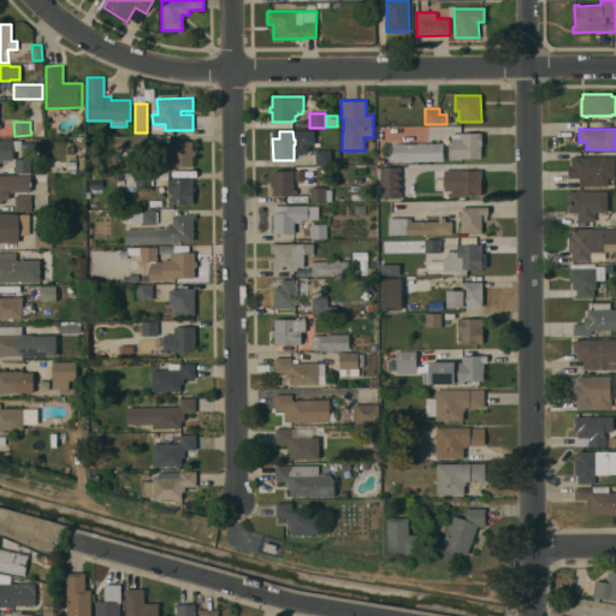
[(481,158),(462,158),(462,160),(449,160),(449,146),(451,146),(451,138),(460,138),(460,132),(483,132),(483,146),(480,146),(481,158)]
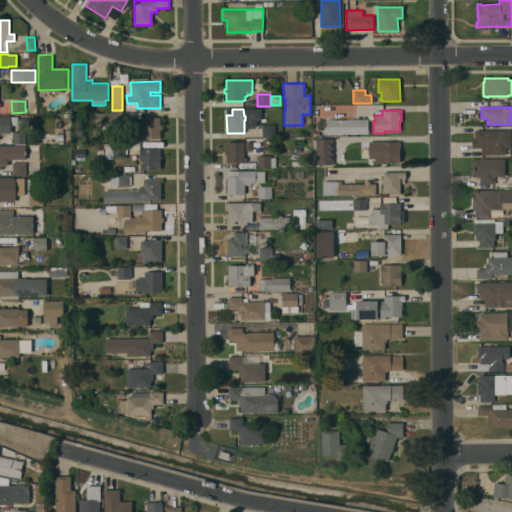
[(91,114),(129,113),(129,125),(91,126),(91,114)]
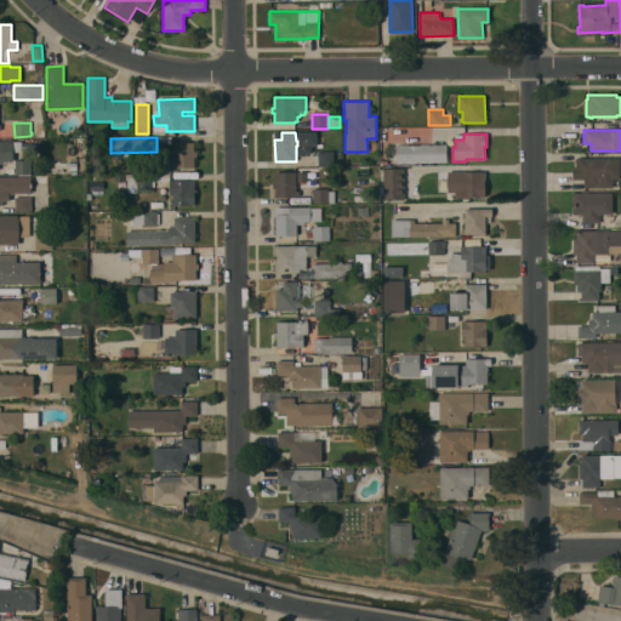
[(0,141),(13,141),(21,141),(21,152),(12,152),(13,161),(4,161),(4,164),(0,164),(0,141)]
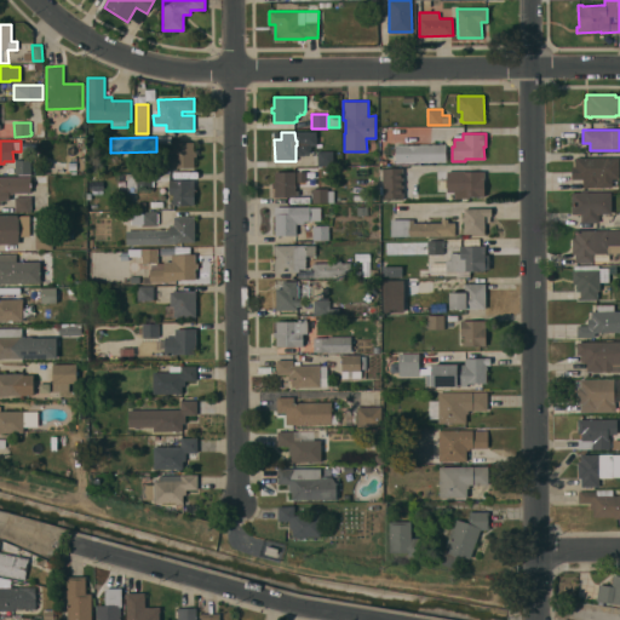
[(194,142),(194,151),(196,151),(196,156),(194,156),(194,167),(161,167),(161,150),(167,150),(167,147),(170,143),(194,142)]
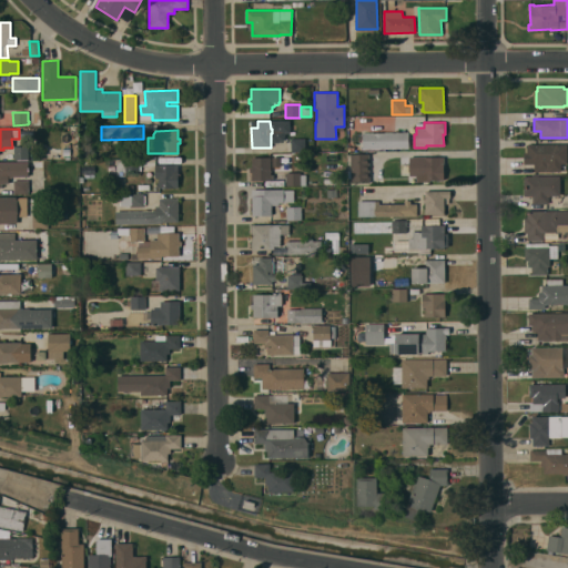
[(409,148),(363,149),(362,133),(408,132),(409,148)]
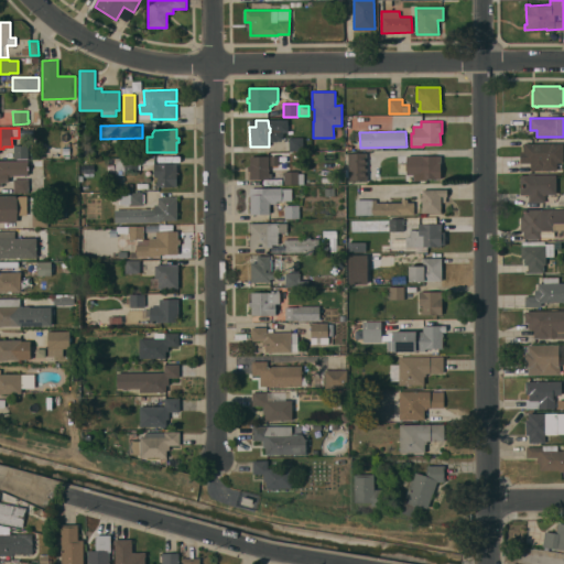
[(284,151),(284,138),(297,138),(299,151),(284,151)]
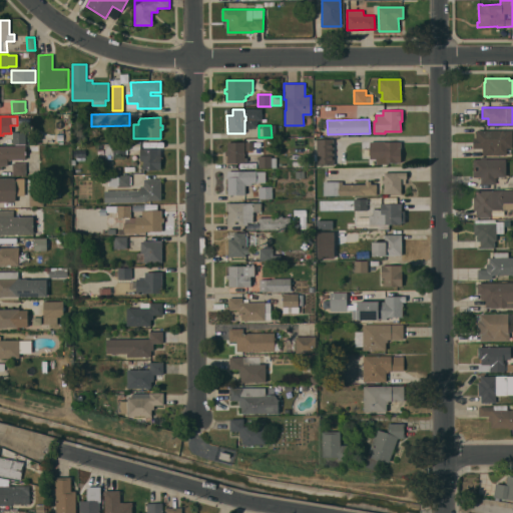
[(476,130),(512,130),(512,147),(507,148),(507,155),(482,155),(482,148),(473,148),(473,138),(476,138),(476,130)]
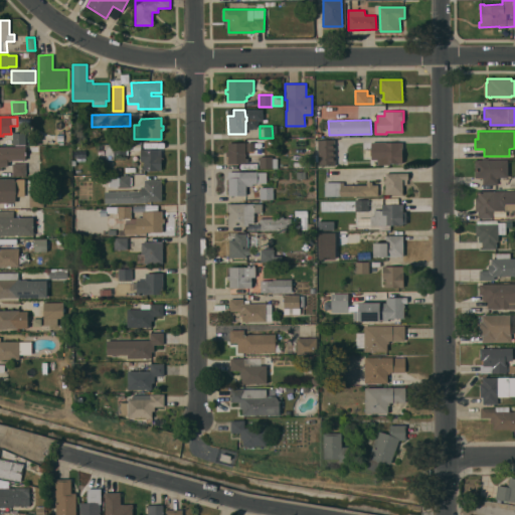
[(25,144),(12,144),(12,132),(25,133),(25,144)]
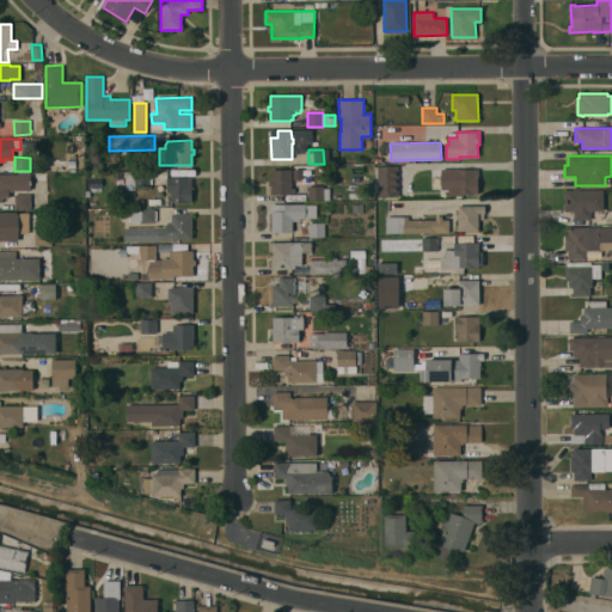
[(398,166),(398,196),(378,197),(377,166),(398,166)]
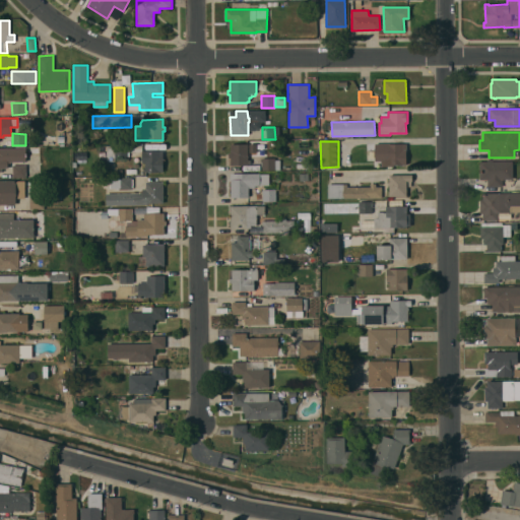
[(248,144),(248,159),(250,159),(250,165),(247,165),(231,165),(231,143),(248,144)]
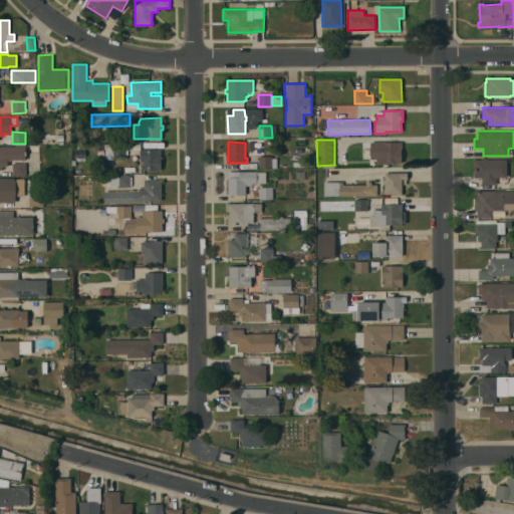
[(402,142),(402,163),(383,163),(381,163),(381,156),(383,156),(383,154),(380,154),(380,142),(402,142)]
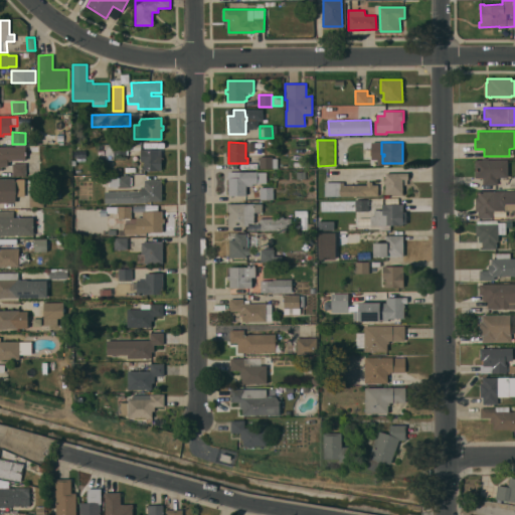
[(106,145),(127,145),(127,157),(114,156),(114,160),(106,160),(106,145)]
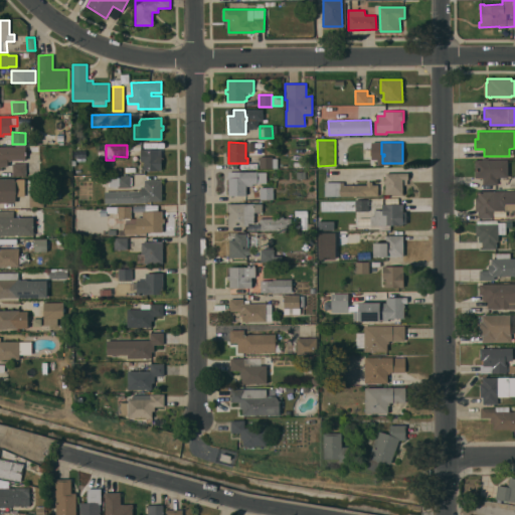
[(0,147),(25,147),(25,160),(11,160),(11,161),(7,161),(8,166),(1,167),(1,170),(0,170),(0,147)]
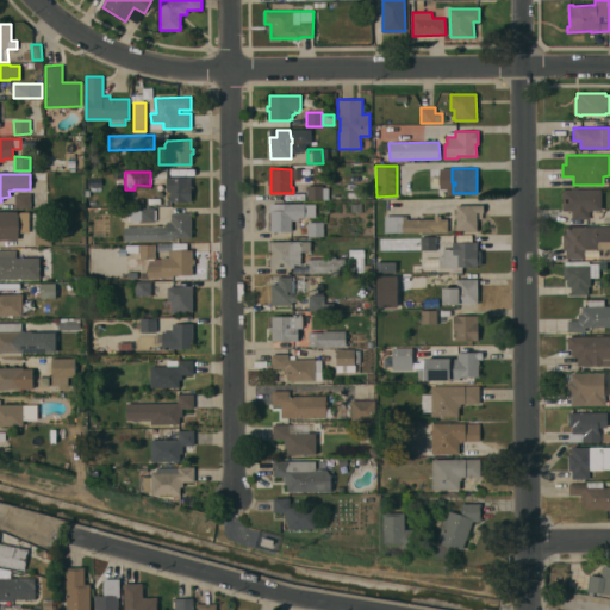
[(191,176),(191,201),(186,201),(170,201),(170,191),(167,191),(167,176),(191,176)]
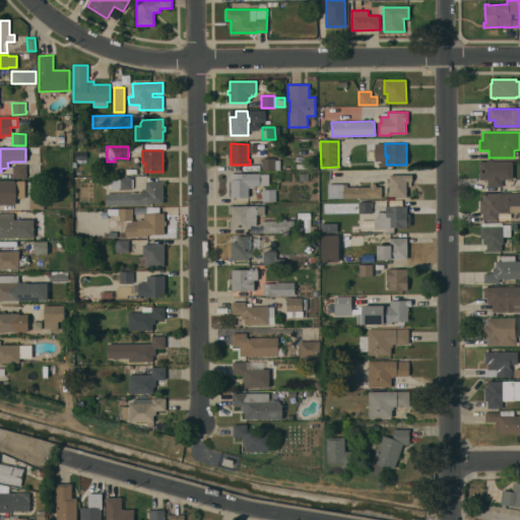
[(280,170),(262,171),(261,158),(275,158),(275,159),(280,159),(280,170)]
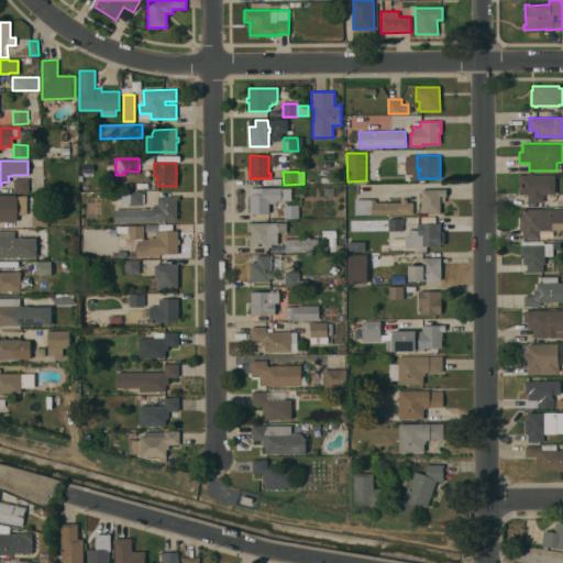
[(555,175),(555,194),(543,194),(543,201),(528,201),(528,195),(519,195),(519,175),(527,175),(527,174),(533,174),(533,175),(555,175)]
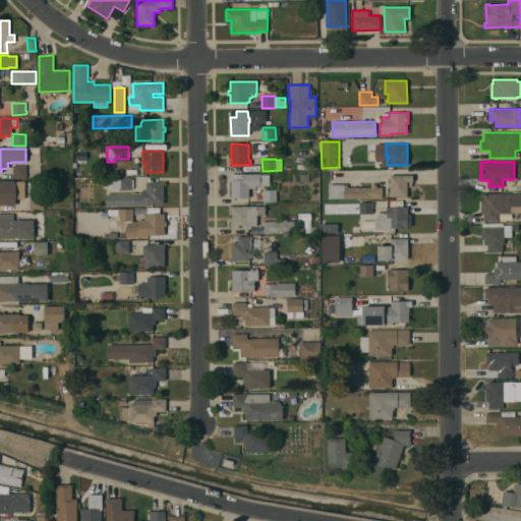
[(12,177),(12,165),(25,165),(25,177),(12,177)]
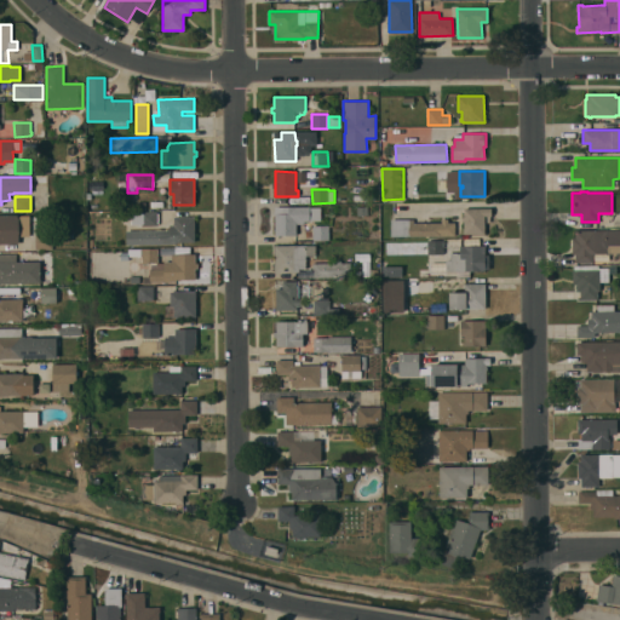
[(297,235),(275,235),(275,207),(310,206),(310,207),(321,207),(321,220),(310,220),(310,222),(304,222),(304,224),(296,224),(297,235)]
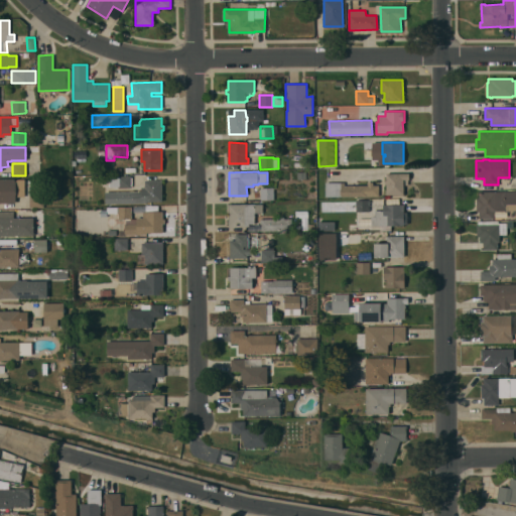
[(297,172),(305,171),(306,178),(297,179),(297,172)]
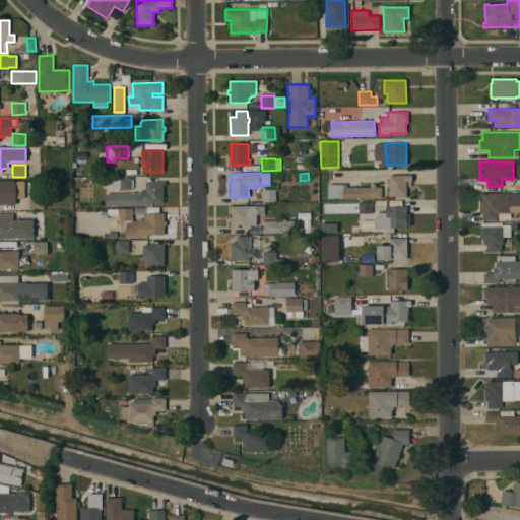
[(389,175),(412,175),(412,181),(410,181),(410,187),(408,187),(408,181),(406,181),(406,196),(389,196),(389,185),(387,185),(387,182),(389,182),(389,175)]
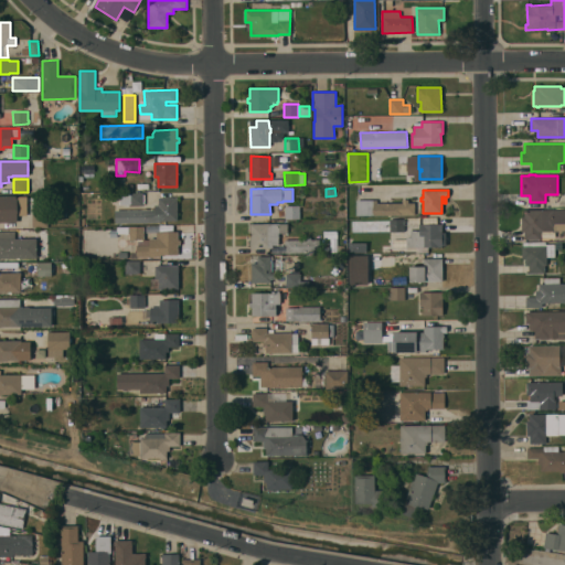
[(120,204),(120,193),(142,193),(144,205),(129,205),(129,204),(120,204)]
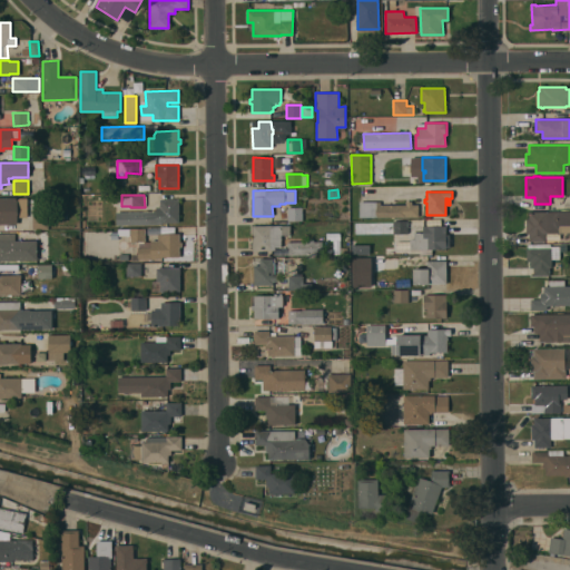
[(27,215),(27,217),(17,217),(17,224),(0,224),(0,197),(17,197),(17,198),(27,198),(27,207),(33,207),(33,215),(48,215),(48,218),(52,218),(52,225),(48,225),(48,229),(32,229),(32,215),(27,215)]
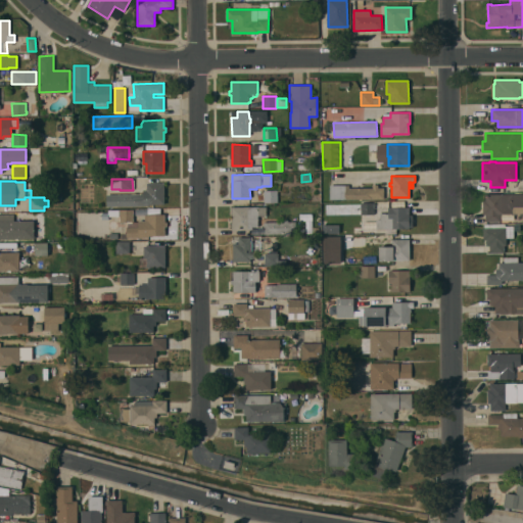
[(106,194),(143,193),(143,190),(147,190),(146,183),(163,182),(164,204),(148,204),(148,205),(107,206),(106,194)]
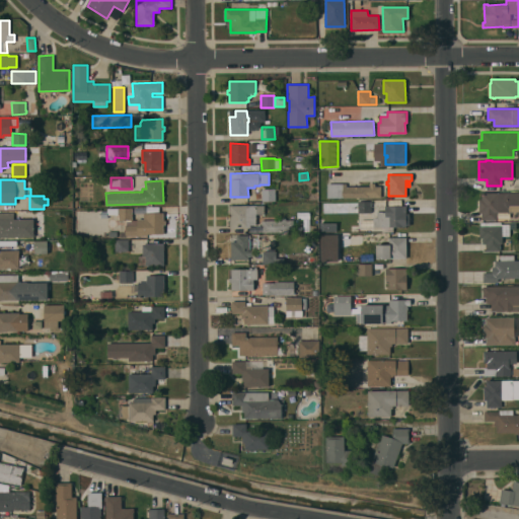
[(347,183),(347,187),(369,187),(369,182),(375,182),(375,186),(381,186),(381,198),(327,198),(327,183),(347,183)]
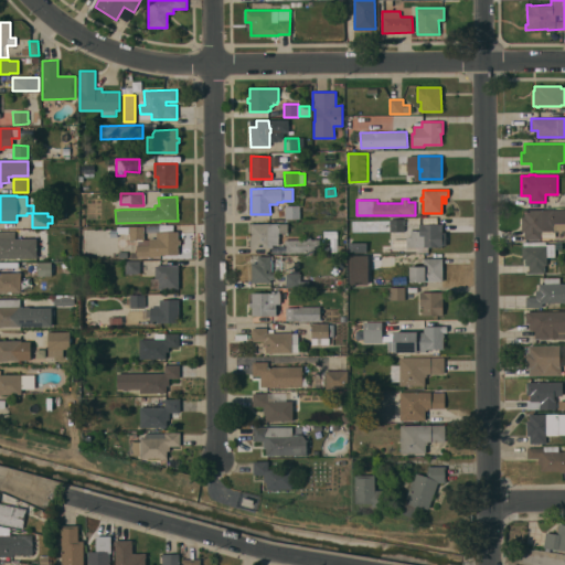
[(299,205),(299,220),(285,220),(285,205),(299,205)]
